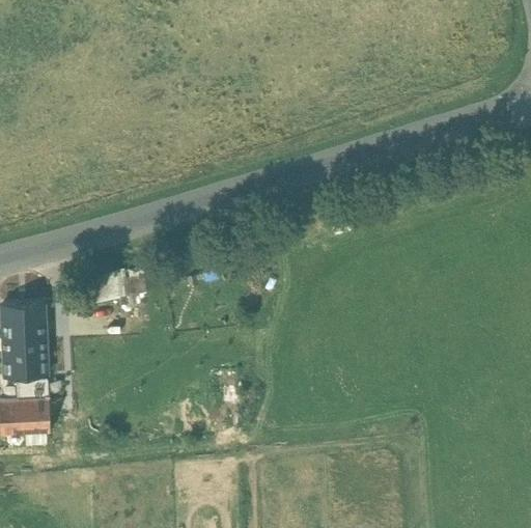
[(80,300),(145,296),(143,269),(79,273),(80,300)]
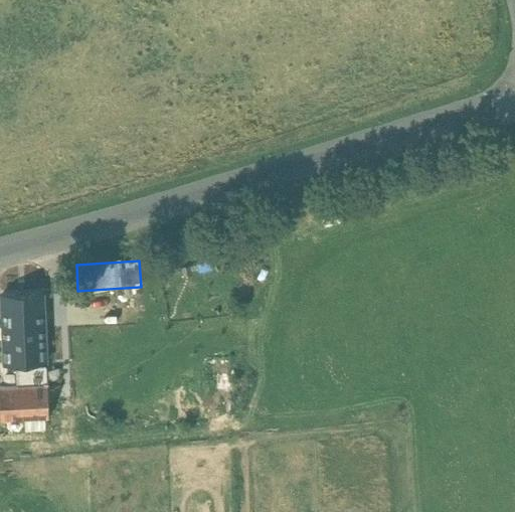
[(43,296),(1,298),(3,330),(44,328),(43,296)]
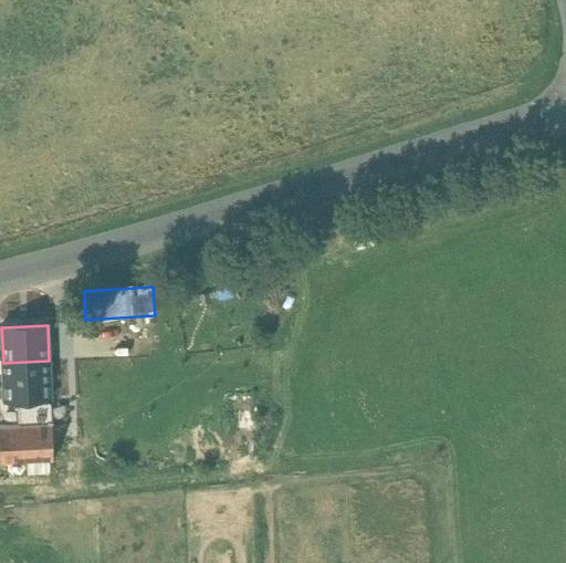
[(49,361),(3,363),(4,403),(30,402),(31,428),(52,427),(49,361)]
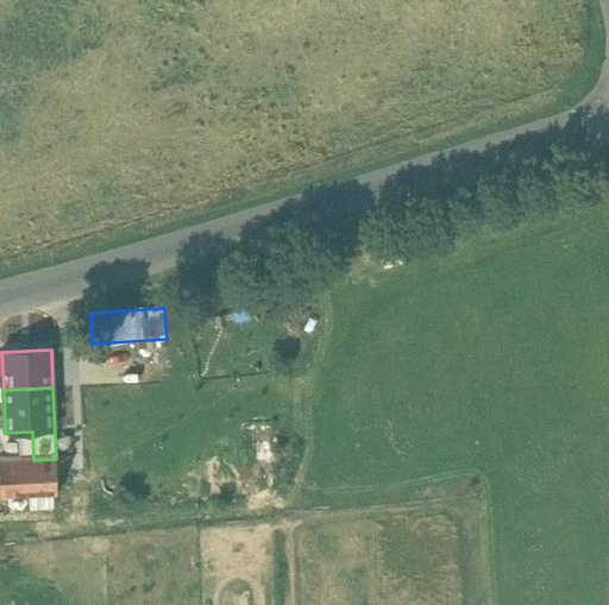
[(33,460),(0,461),(0,496),(0,499),(57,497),(56,459),(33,460)]
